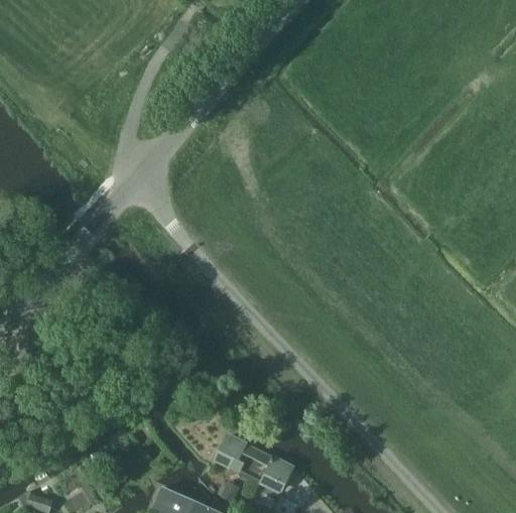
[(294,466),(226,430),(212,459),(280,493),(294,466)]
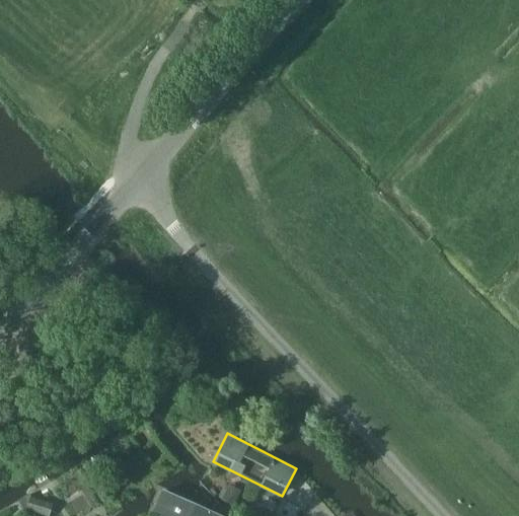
[(221,491),(235,498),(242,484),(228,477),(221,491)]
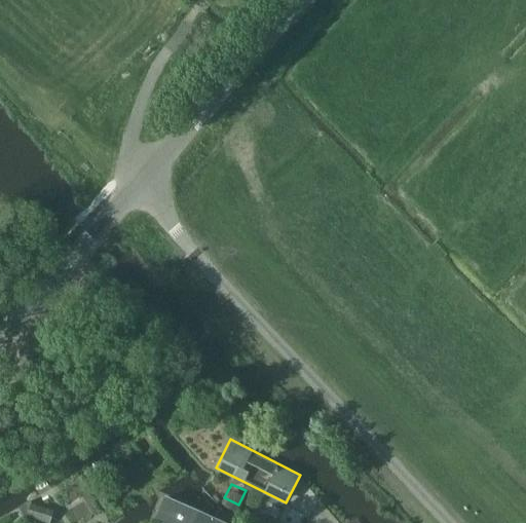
[(100,508),(91,491),(71,500),(79,517),(100,508)]
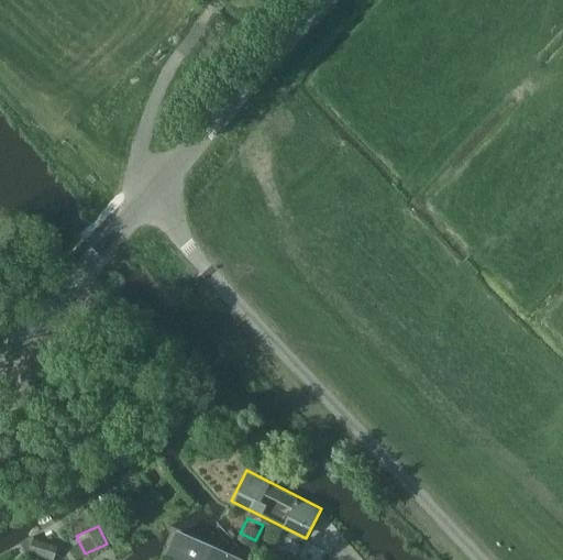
[(165,558),(170,559),(244,559),(176,529),(165,558)]
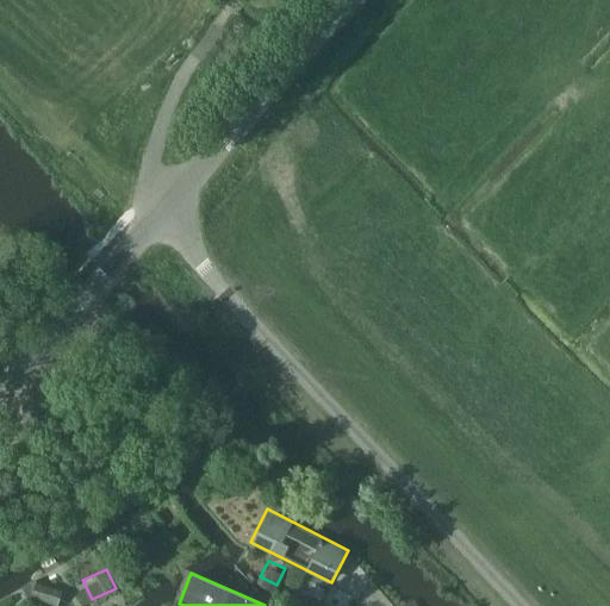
[(36,580),(31,594),(57,604),(62,589),(36,580)]
